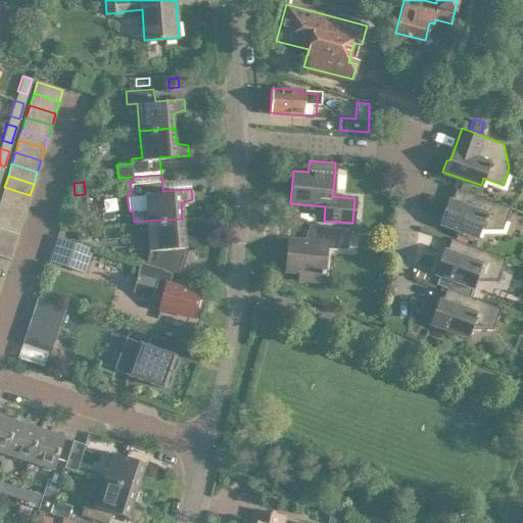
[(30,195),(4,187),(1,199),(27,207),(30,195)]
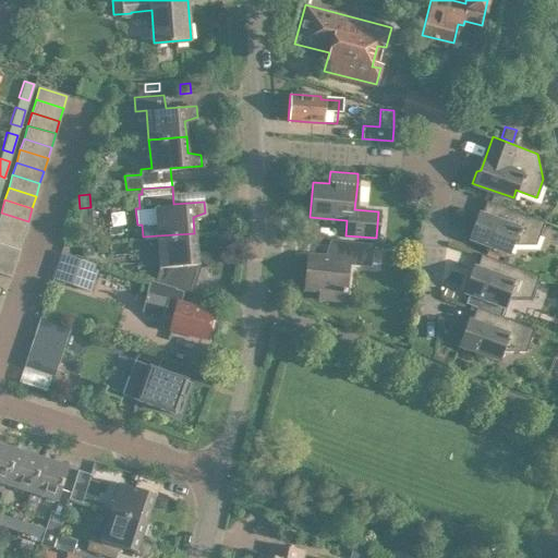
[(544,220),(486,199),(482,214),(477,211),(468,237),(509,252),(511,244),(535,244),(544,220)]
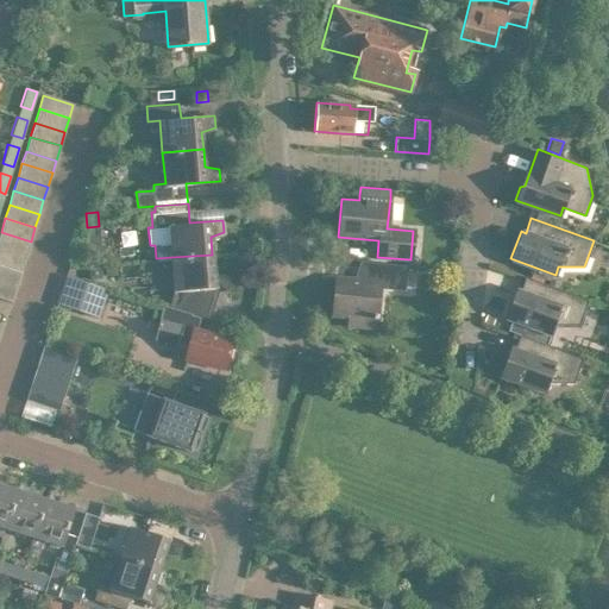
[(31,242),(1,232),(0,233),(0,246),(26,255),(31,242)]
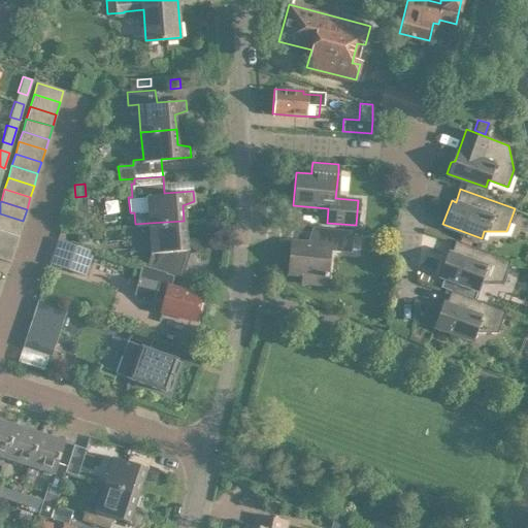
[(23,221),(0,213),(0,228),(19,234),(23,221)]
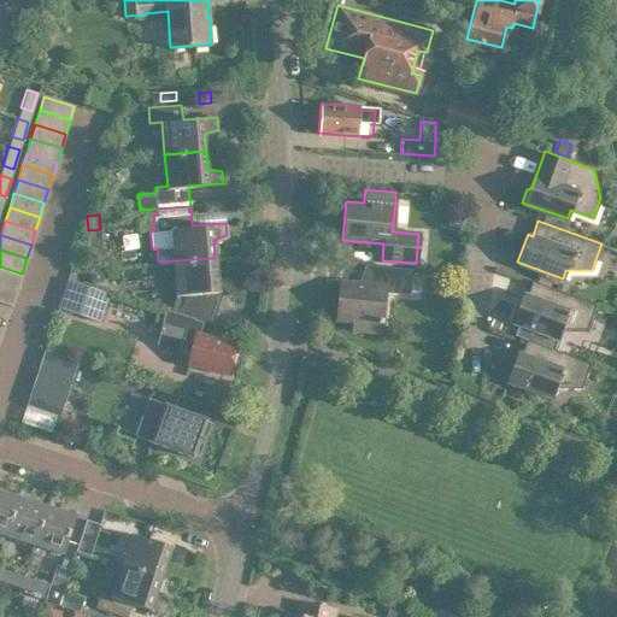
[(216,275),(215,258),(174,260),(176,294),(175,294),(175,295),(170,310),(211,323),(212,322),(210,321),(218,291),(231,289),(230,277),(216,275)]
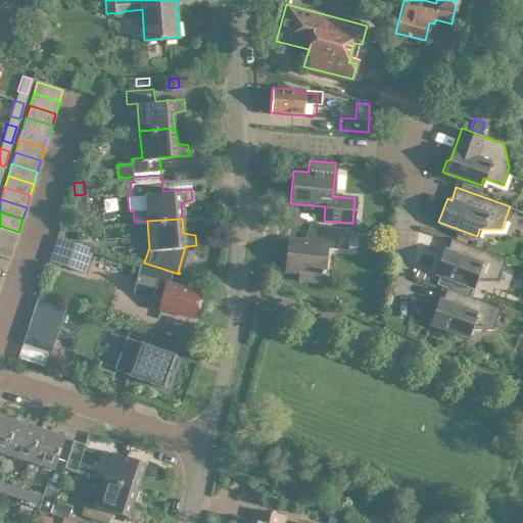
[(349,228),(311,224),(308,239),(287,237),(284,270),(298,271),(297,279),(322,282),(326,242),(347,244),(349,228)]
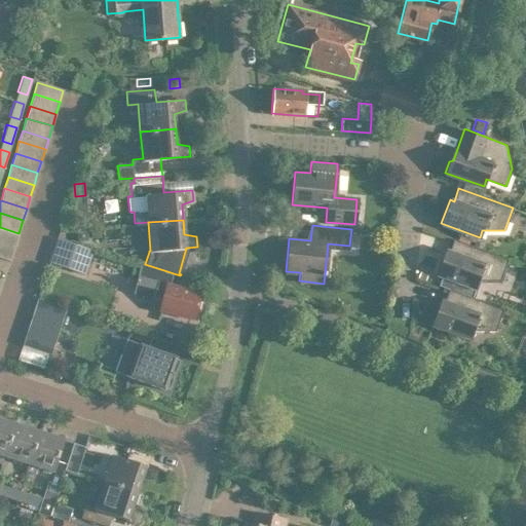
[(0,241),(14,247),(19,233),(0,227),(0,241)]
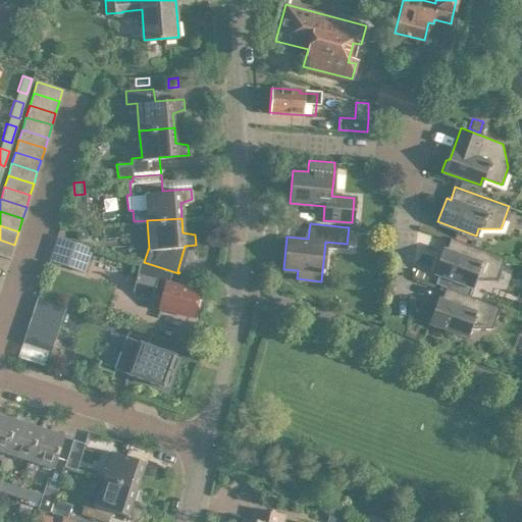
[(90,227),(91,236),(99,236),(99,227),(90,227)]
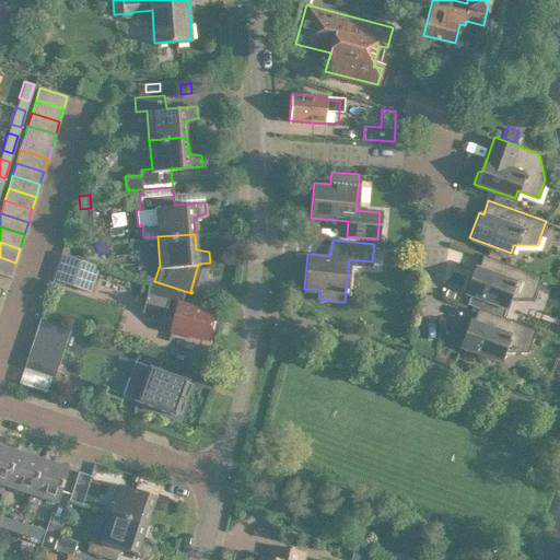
[(81,245),(82,258),(94,257),(93,245),(81,245)]
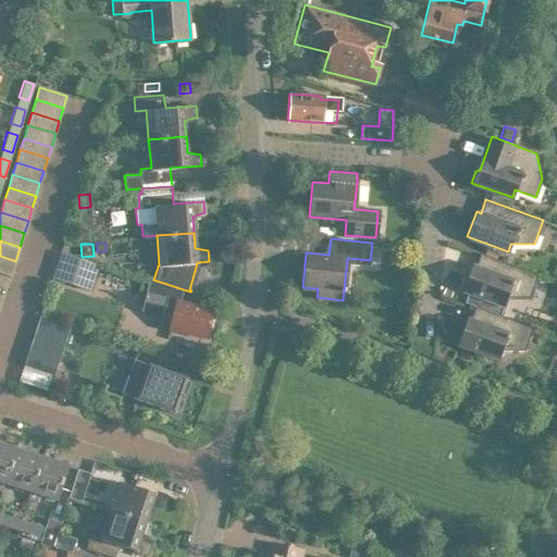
[(52,276),(89,289),(98,263),(60,251),(52,276)]
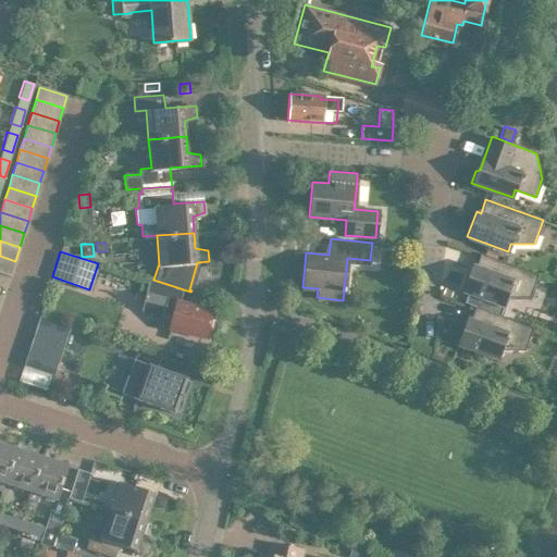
[(471,265),(462,289),(468,292),(463,301),(475,306),(499,314),(503,305),(503,304),(506,297),(529,297),(532,288),(537,273),(480,252),(475,267),(471,265)]
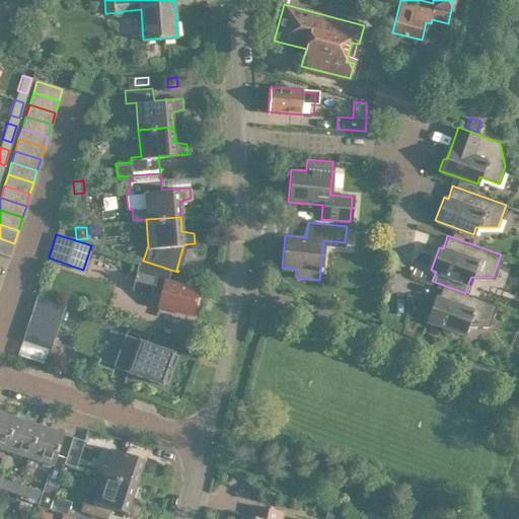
[(0,251),(10,255),(14,243),(0,238),(0,251)]
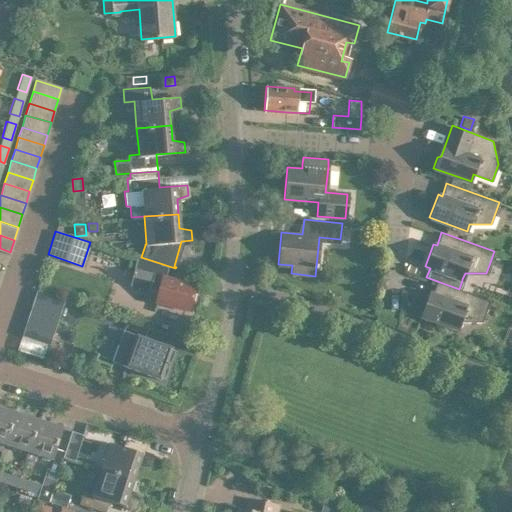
[(189,310),(196,284),(165,276),(167,266),(136,256),(129,284),(157,291),(154,302),(189,310)]
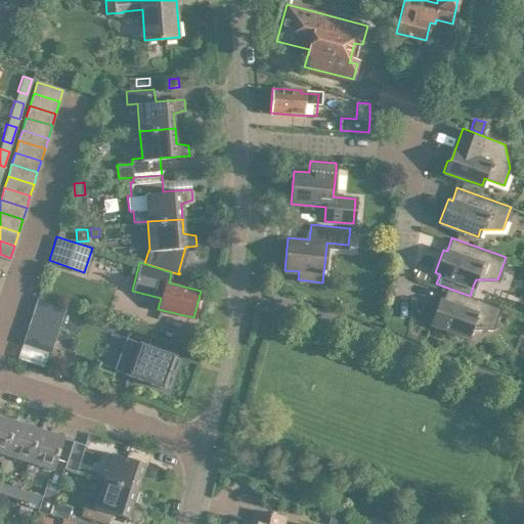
[(438,299),(430,322),(468,337),(471,330),(492,330),(500,307),(497,306),(470,296),(447,288),(442,301),(438,299)]
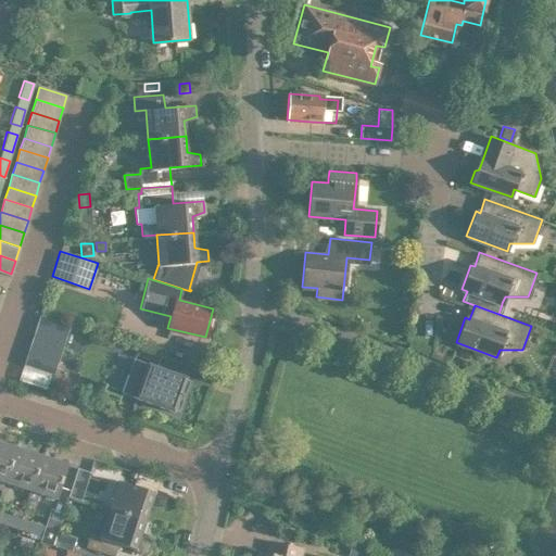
[(39,314),(23,363),(53,373),(70,325),(39,314)]
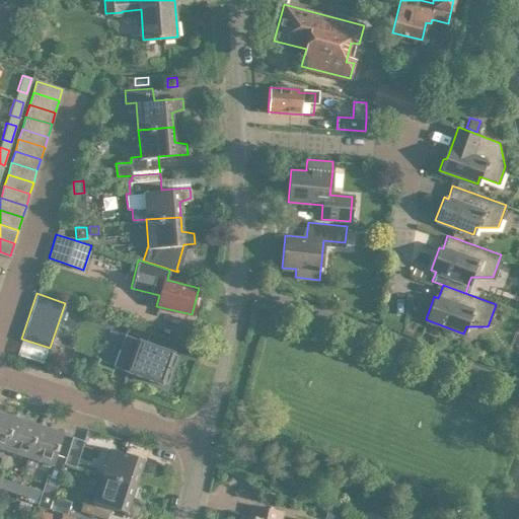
[(436,331),(423,327),(419,338),(432,343),(436,331)]
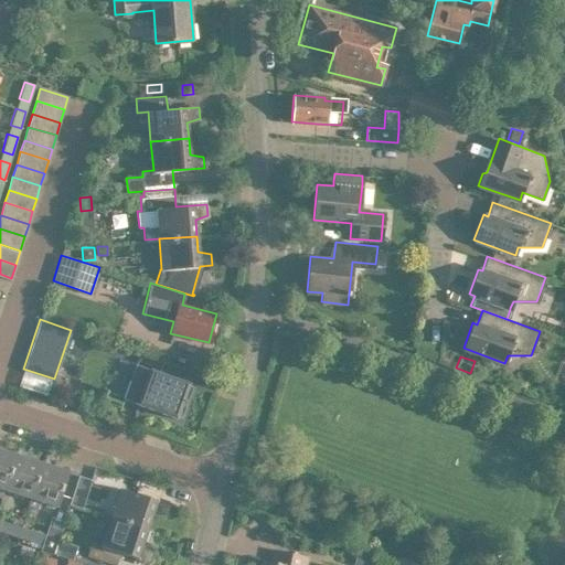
[(123,398),(176,417),(188,383),(135,364),(123,398)]
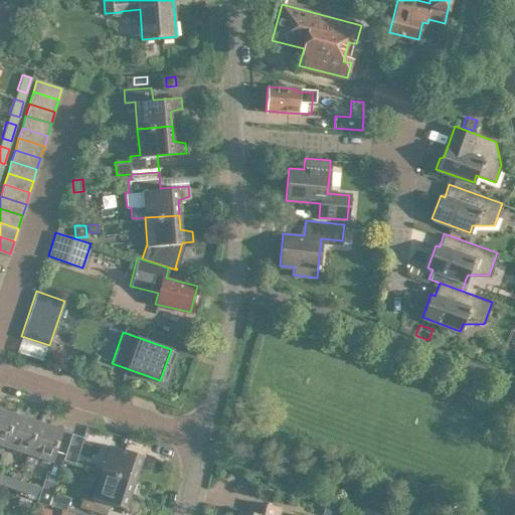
[(0,409),(0,453),(2,454),(4,447),(14,414),(0,409)]
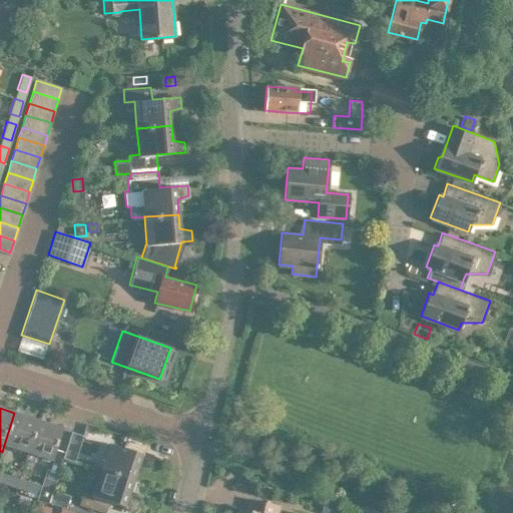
[(27,452),(37,420),(14,413),(4,445),(27,452)]
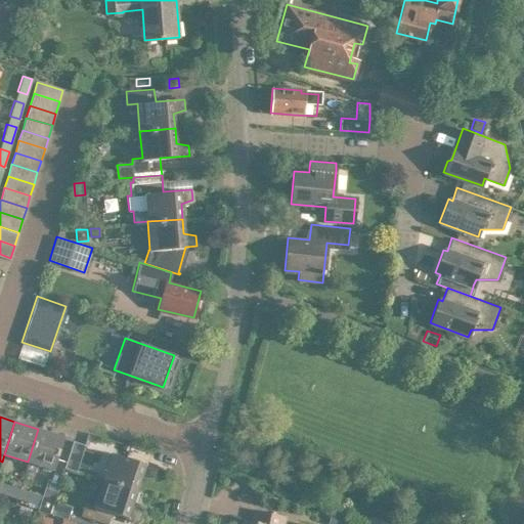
[(38,429),(28,462),(26,469),(35,472),(37,465),(53,470),(63,437),(38,429)]
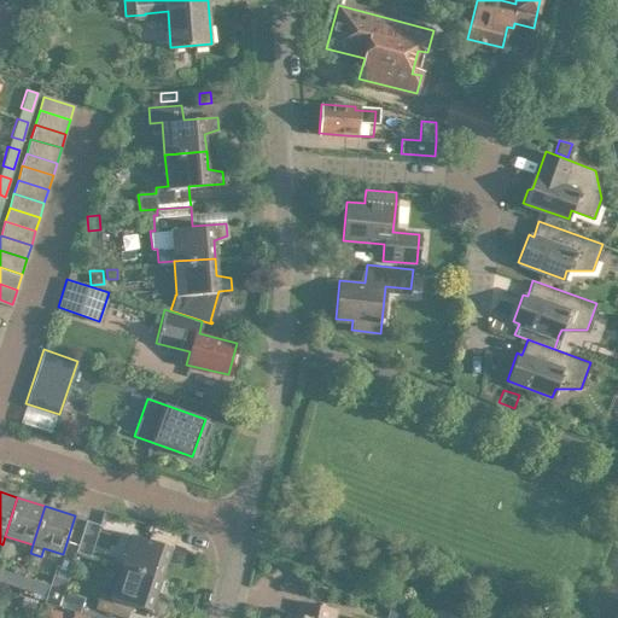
[(76,553),(89,558),(100,525),(86,520),(76,553)]
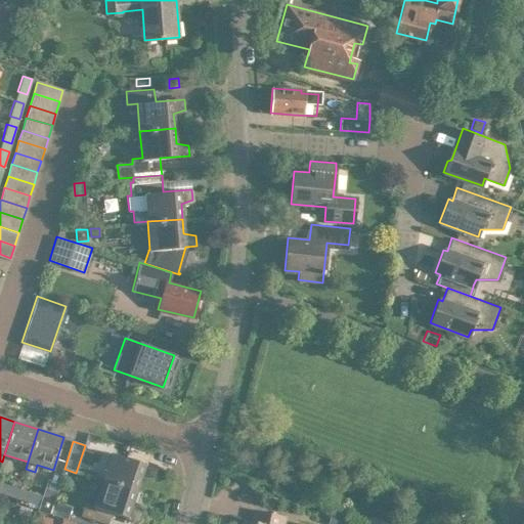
[(103,480),(135,491),(140,477),(153,477),(156,468),(112,453),(103,480)]
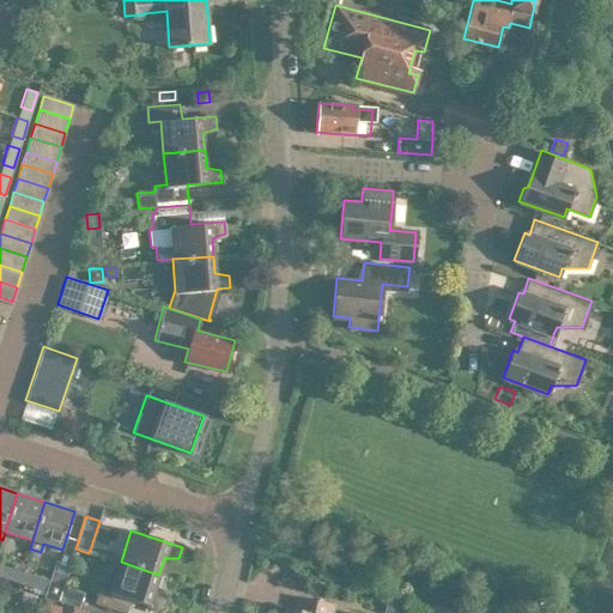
[(98,589),(93,604),(125,612),(128,600),(162,611),(165,599),(153,590),(158,575),(121,562),(116,575),(109,572),(103,592),(98,589)]
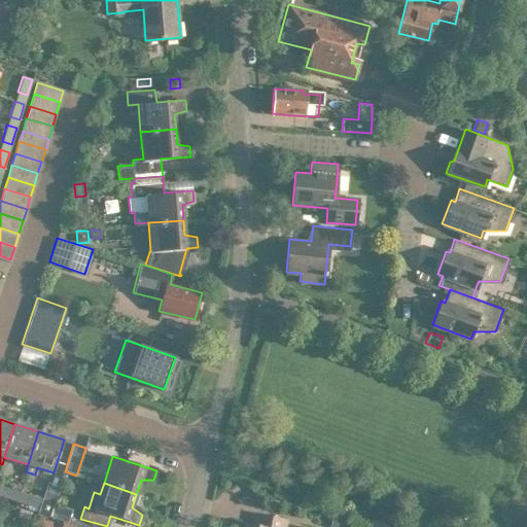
[(19,493),(3,488),(0,496),(15,501),(19,493)]
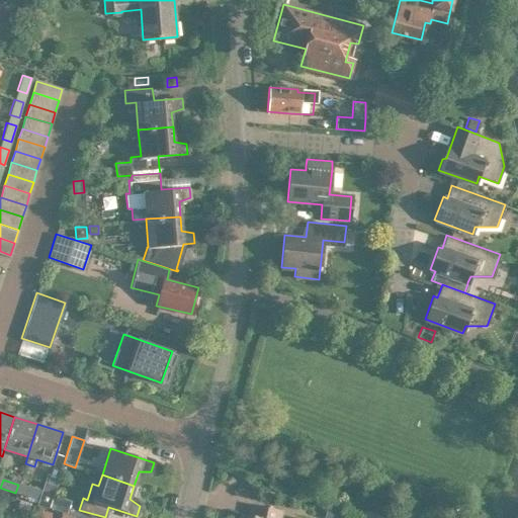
[(40,492),(27,488),(25,496),(38,501),(36,505),(48,509),(56,486),(44,482),(40,492)]
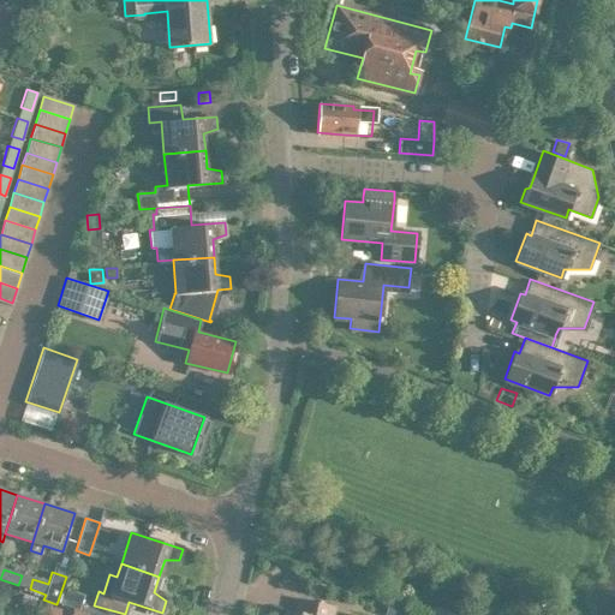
[(330,614),(333,607),(297,598),(293,614),(285,613),(282,614),(330,614)]
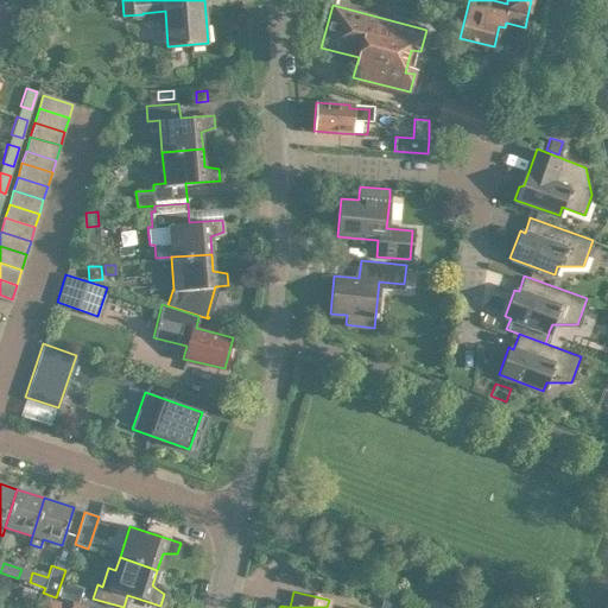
[(381,607),(385,607),(400,607),(403,596),(385,591),(381,607)]
